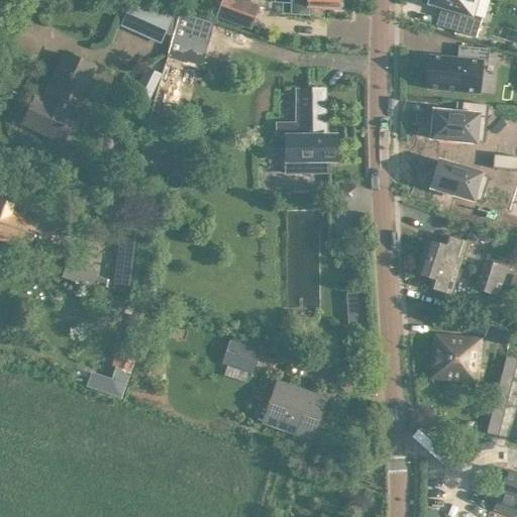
[(167,15),(133,0),(128,0),(117,24),(154,41),(167,15)]
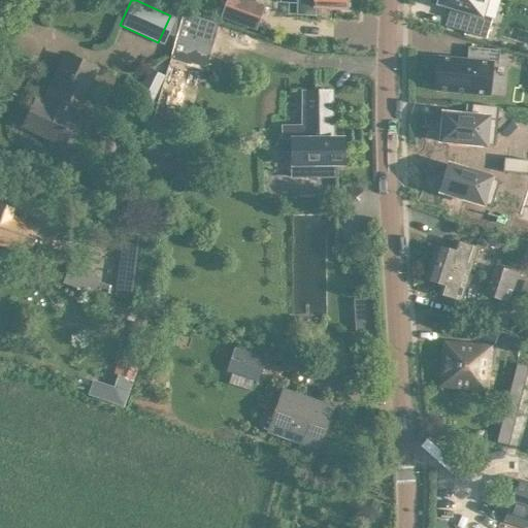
[(224,0),(220,14),(255,28),(262,6),(245,0),(224,0)]
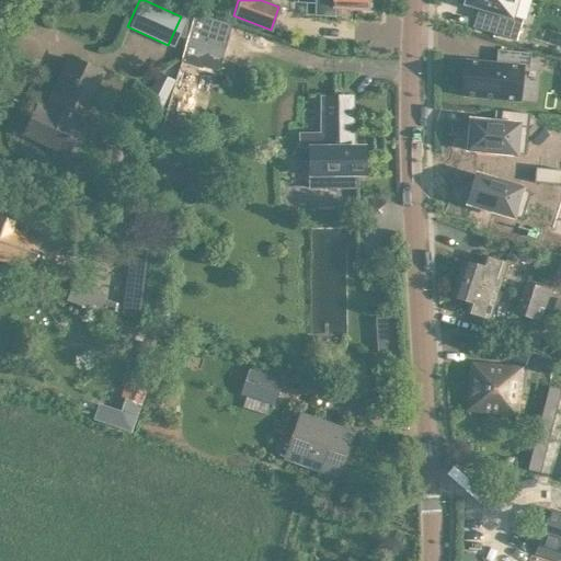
[(366,8),(366,6),(368,6),(368,0),(312,0),(312,14),(333,15),(333,7),(366,8)]
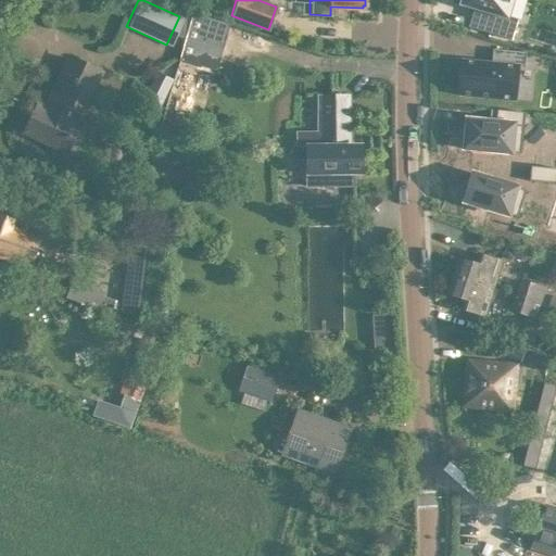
[(510,0),(458,0),(458,2),(457,3),(459,4),(459,3),(477,9),(471,26),(509,37),(515,20),(506,17),(510,0)]
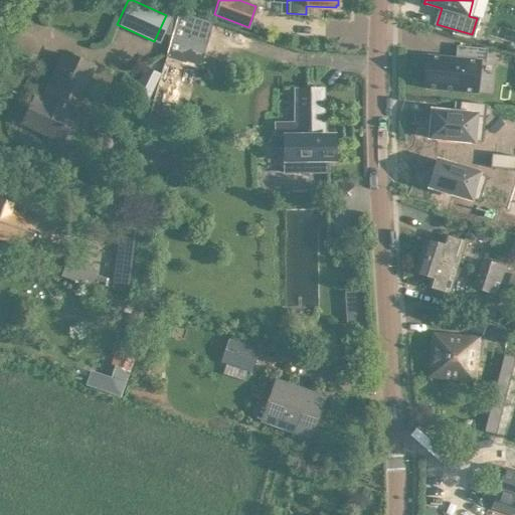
[(210,21),(178,10),(170,34),(202,45),(210,21)]
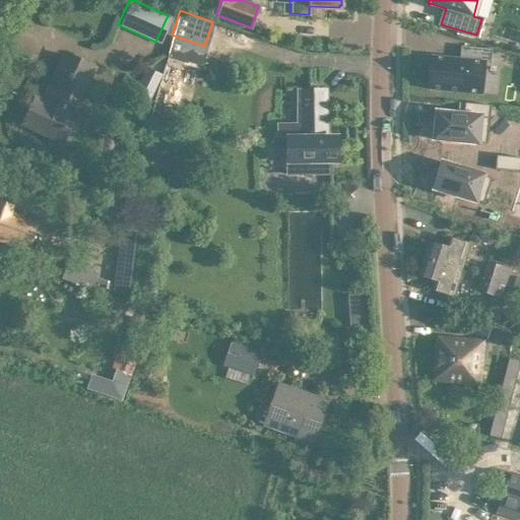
[(458,57),(429,55),(426,87),(480,92),(483,62),(489,62),(491,48),(459,45),(458,57)]
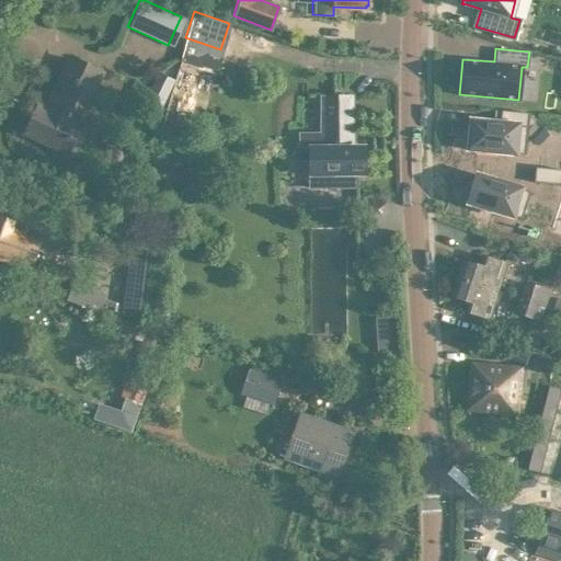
[(23,132),(67,153),(82,123),(79,122),(95,87),(93,86),(98,77),(100,78),(102,73),(67,57),(44,104),(38,102),(23,132)]
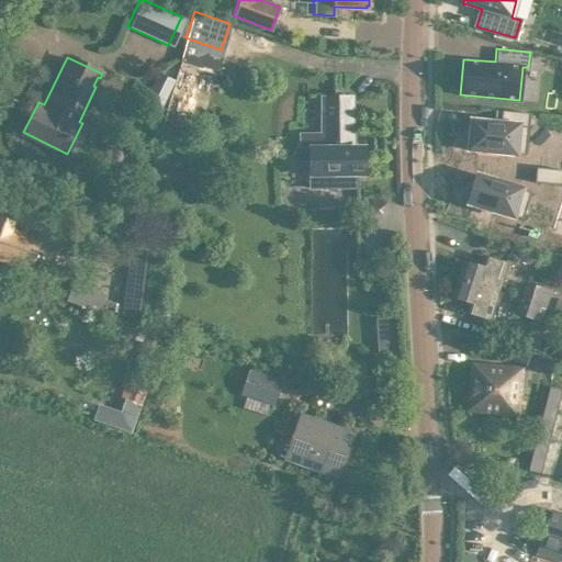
[(156,88),(149,103),(159,108),(166,93),(156,88)]
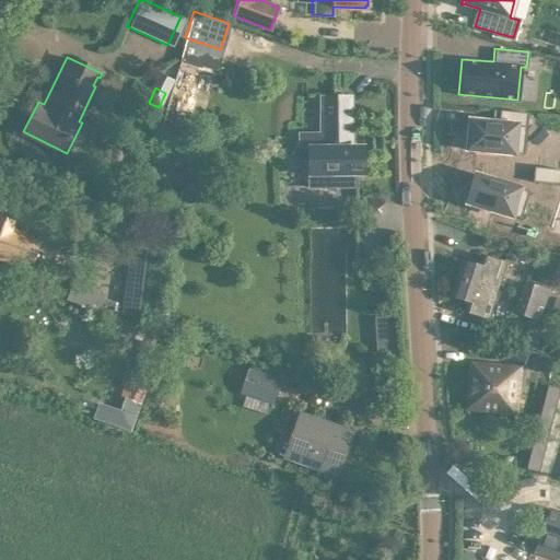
[(330,186),(354,186),(353,173),(362,173),(362,170),(364,167),(364,160),(362,158),(362,146),(351,146),(350,95),(317,95),(317,130),(296,130),(296,144),(292,146),(292,160),(305,160),(306,183),(306,186),(330,186)]
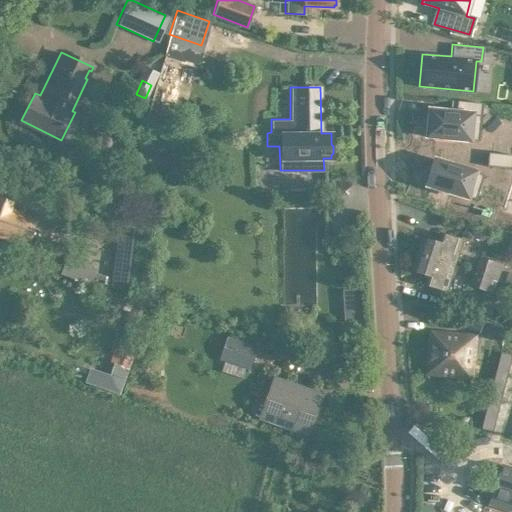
[(424,119),(422,135),(480,141),(484,102),(457,99),(456,111),(430,108),(429,120),(424,119)]
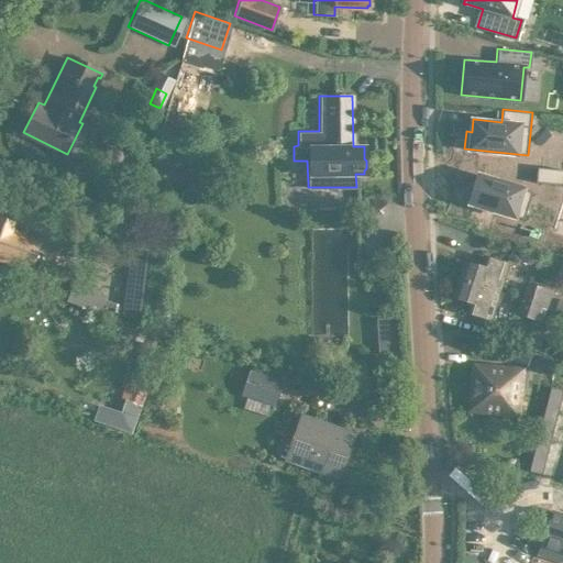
[(562,168),(537,166),(536,181),(562,184),(562,168)]
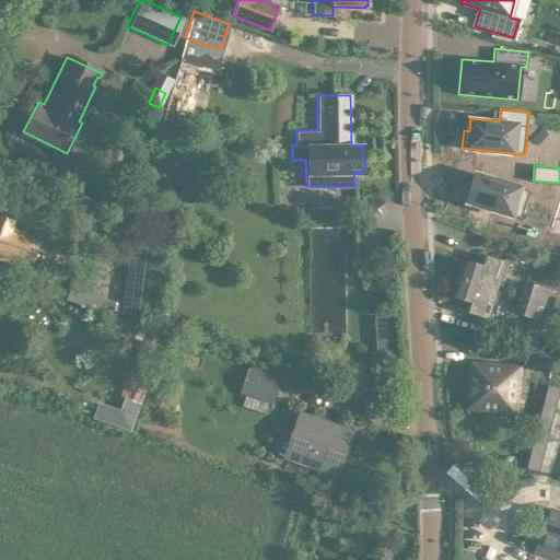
[(466,183),(462,199),(522,218),(531,190),(475,173),(471,185),(466,183)]
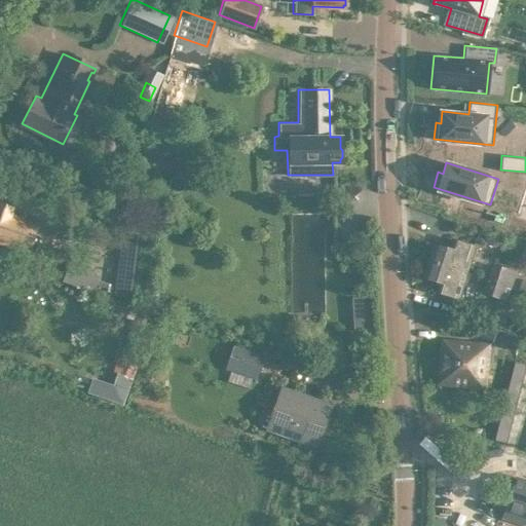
[(275,185),(257,185),(257,193),(275,193),(275,197),(310,198),(310,175),(288,175),(288,172),(275,172),(275,185)]
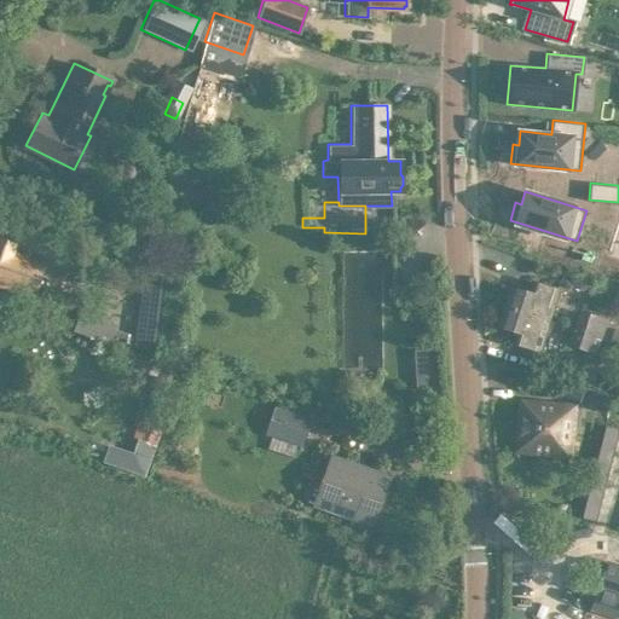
[(0,287),(33,298),(34,295),(33,295),(38,279),(30,277),(35,261),(36,261),(38,259),(12,250),(15,243),(12,243),(12,244),(0,239),(0,287)]
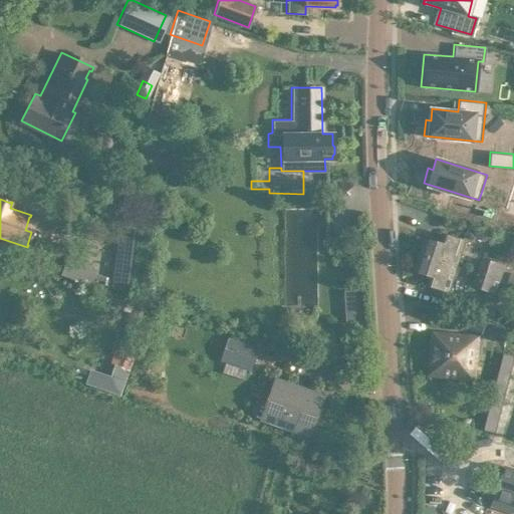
[(116,224),(108,284),(123,286),(132,226),(116,224)]
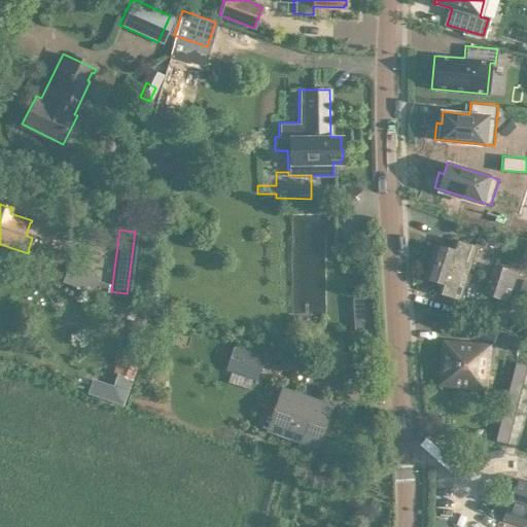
[(431,243),(425,260),(461,272),(462,268),(465,269),(467,261),(464,261),(469,245),(456,241),(453,249),(431,243)]
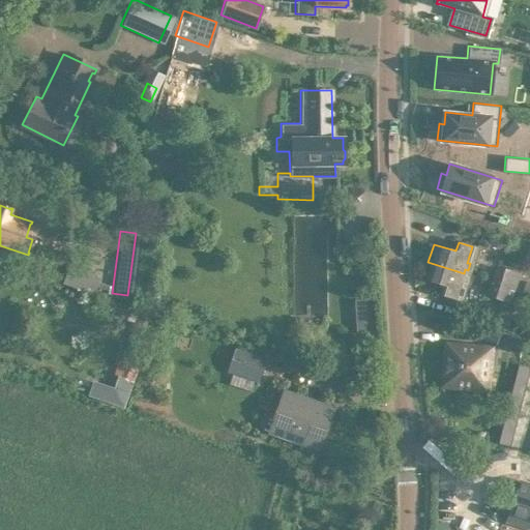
[(463,275),(464,273),(428,262),(422,280),(438,285),(436,293),(455,298),(461,283),(465,283),(467,276),(463,275)]
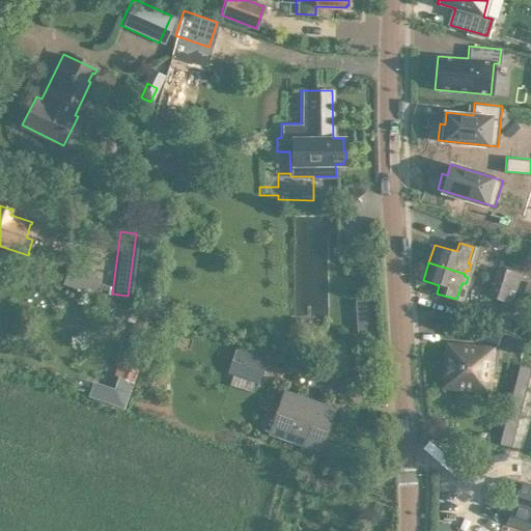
[(530,285),(525,302),(526,302),(530,286),(530,281),(520,278),(521,274),(495,267),(491,282),(513,288),(515,280),(530,285)]
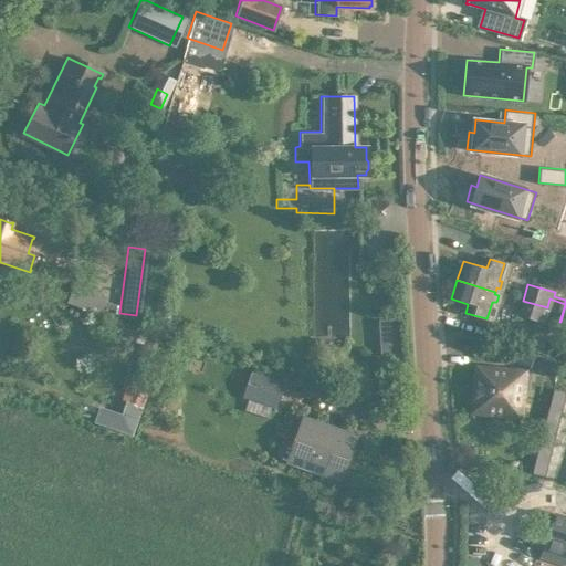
[(97,316),(104,297),(70,285),(63,305),(97,316)]
